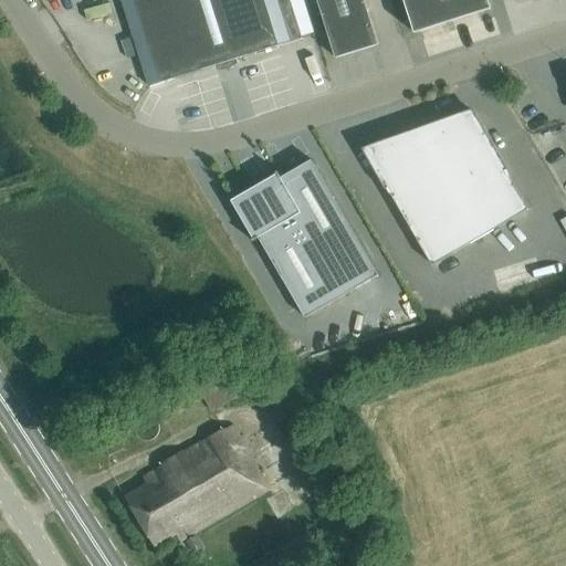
[(103,0),(85,4),(87,16),(108,11),(105,0),(103,0)]
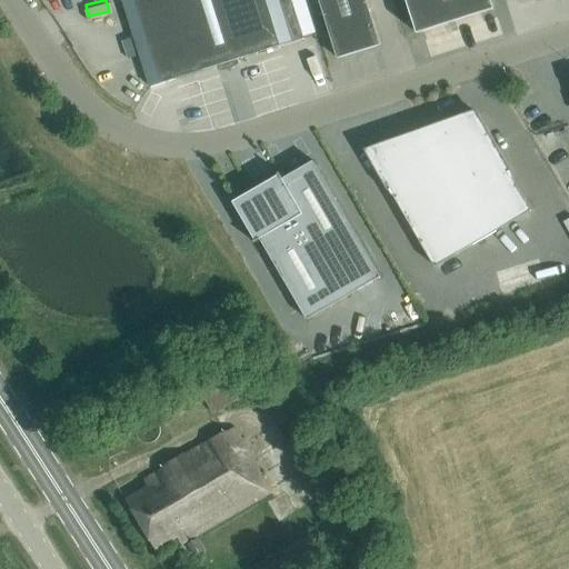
[(290,0),(121,0),(149,87),(303,38),(290,0)]
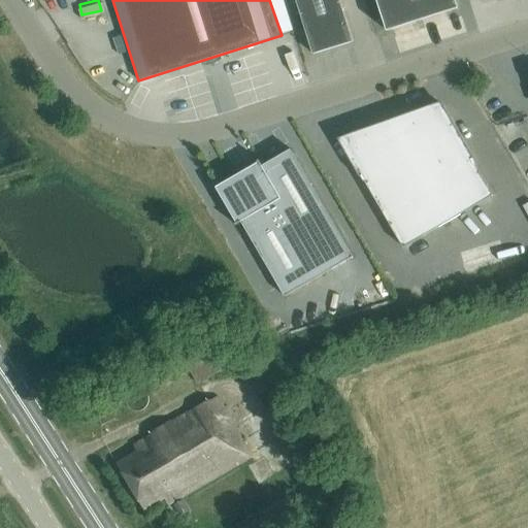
[(295,0),(312,54),(353,41),(339,0),(295,0)]
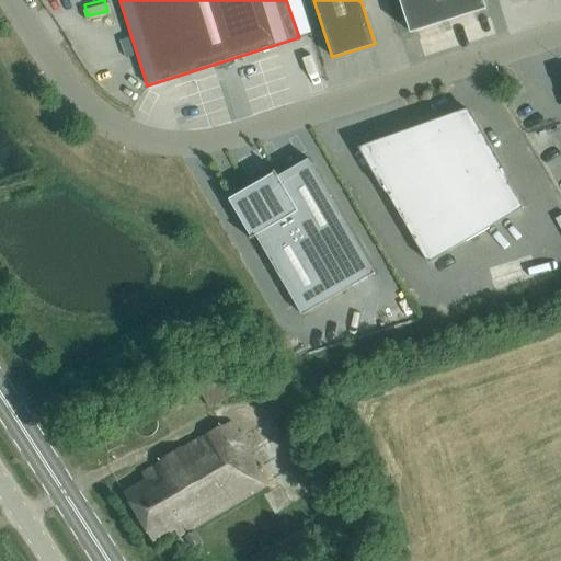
[(484,0),(400,0),(411,32),(488,8),(484,0)]
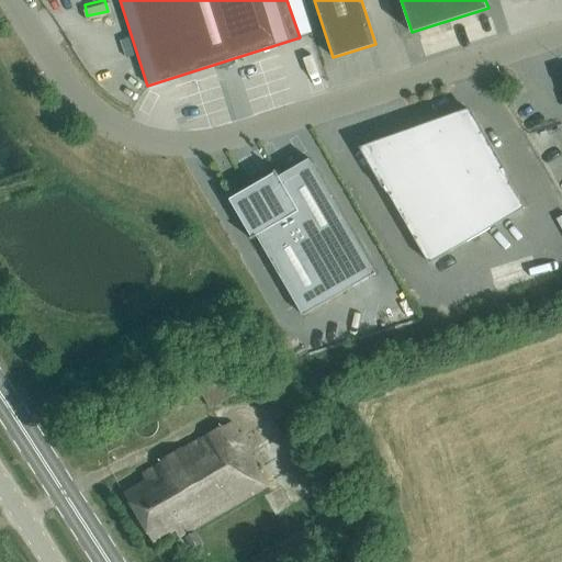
[(429,261),(524,208),(469,108),(360,146),(429,261)]
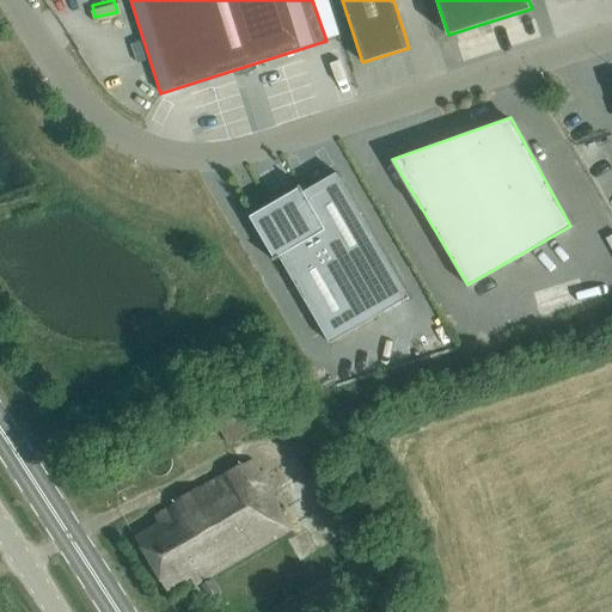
[(299,188),(250,216),(274,258),(279,257),(329,344),(408,299),(336,175),(303,194),(299,188)]
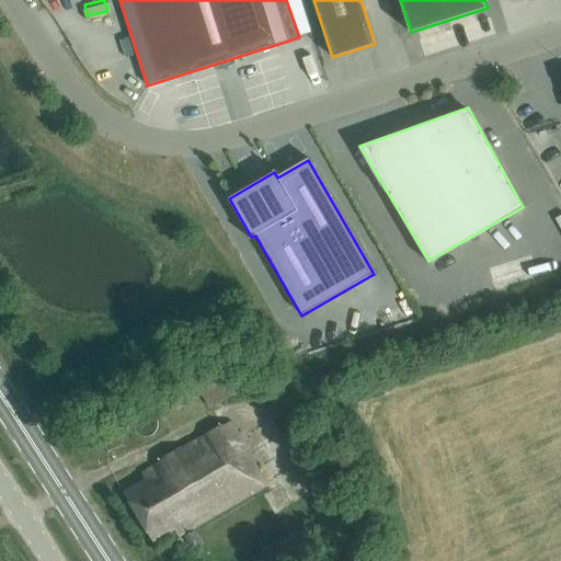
[(217,361),(163,391),(173,408),(203,391),(212,408),(236,393),(217,361)]
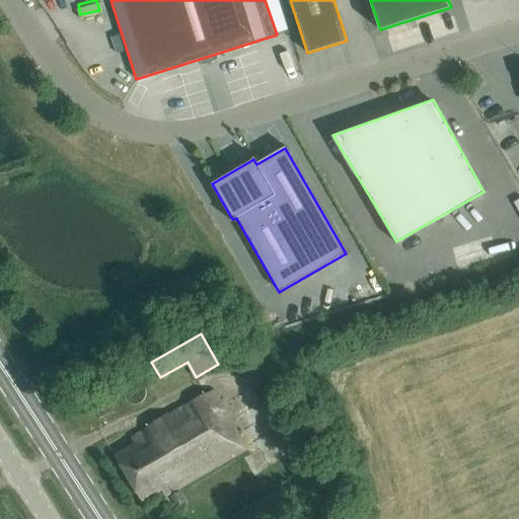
[(115,453),(144,503),(164,492),(166,495),(246,447),(212,390),(132,437),(134,441),(115,453)]
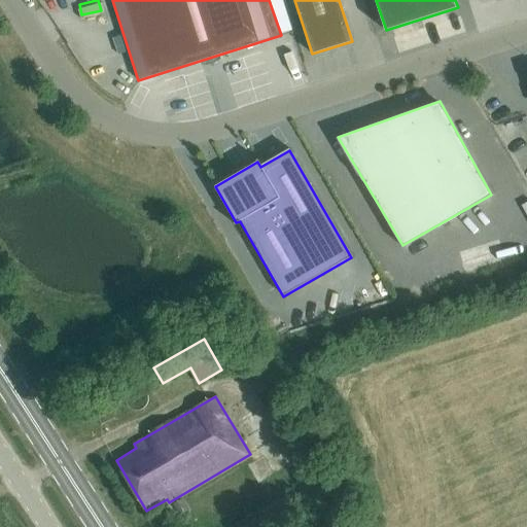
[(182,498),(172,504),(176,512),(178,516),(189,510),(182,498)]
